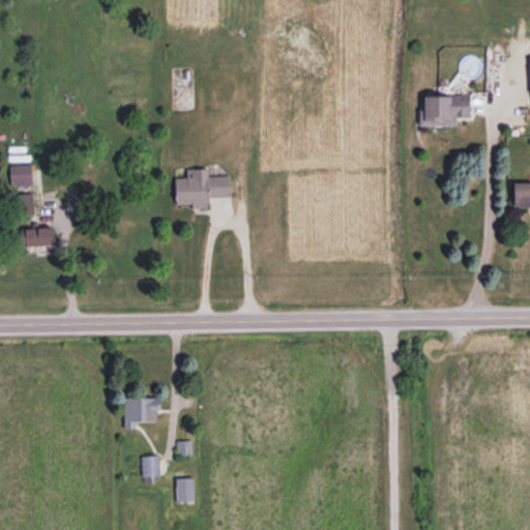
[(457,125),(457,118),(470,117),(470,94),(423,95),(423,109),(418,109),(419,125),(457,125)]
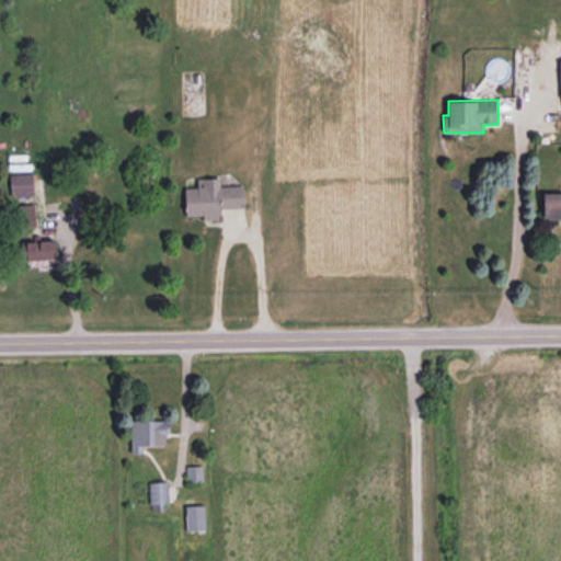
[(35,173),(10,174),(10,195),(35,195),(35,173)]
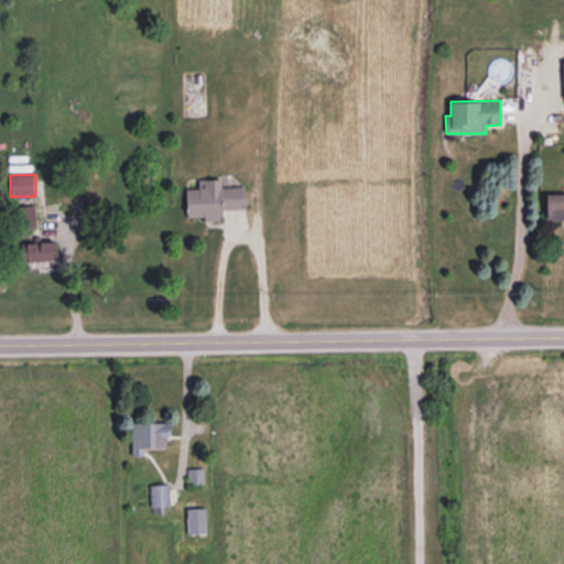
[(223,220),(223,209),(246,209),(245,186),(220,186),(220,179),(198,179),(198,187),(186,188),(187,217),(203,216),(204,221),(223,220)]
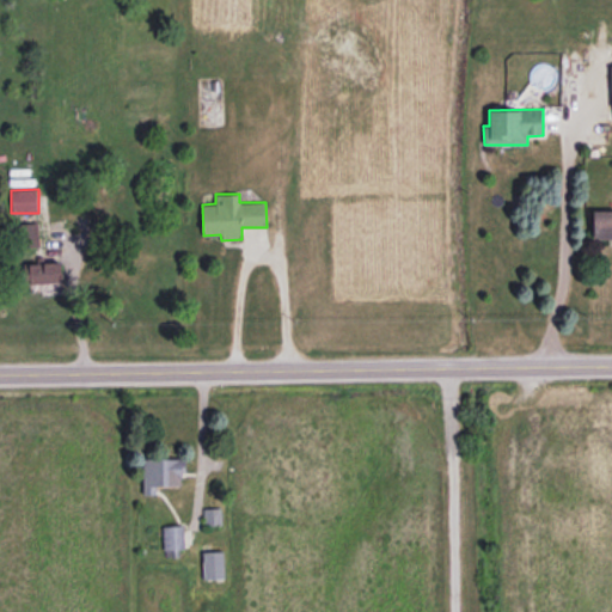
[(611,209),(593,209),(593,238),(611,238),(611,209)]
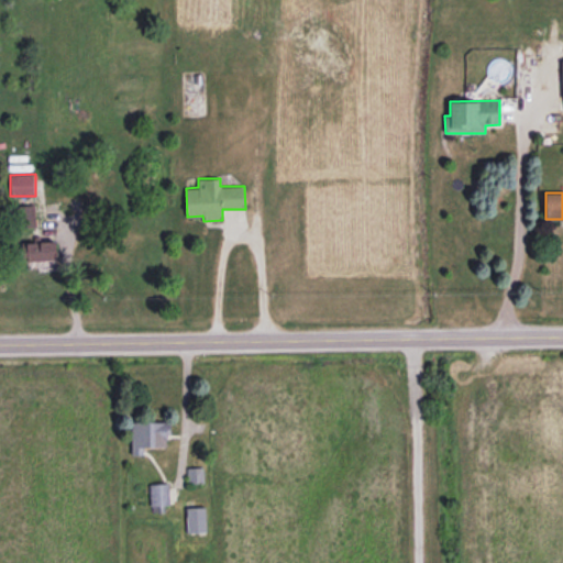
[(145,449),(169,448),(168,420),(130,421),(131,455),(145,455),(145,449)]
